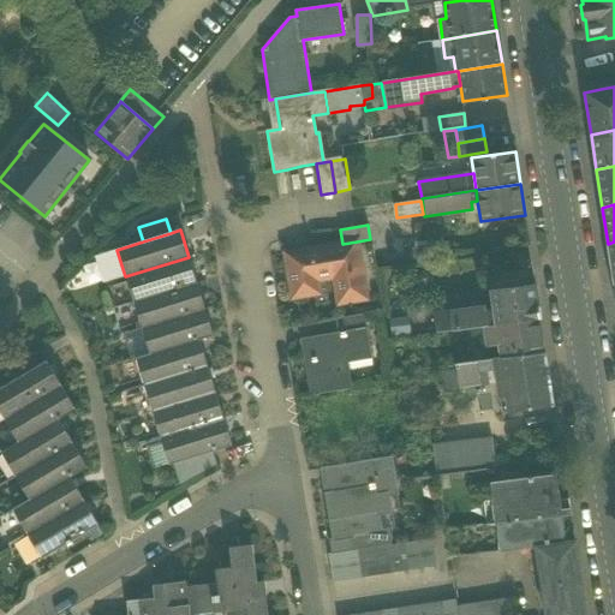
[(334,278),(339,303),(366,298),(357,242),(342,244),(285,255),(293,298),(318,293),(316,280),(334,278)]
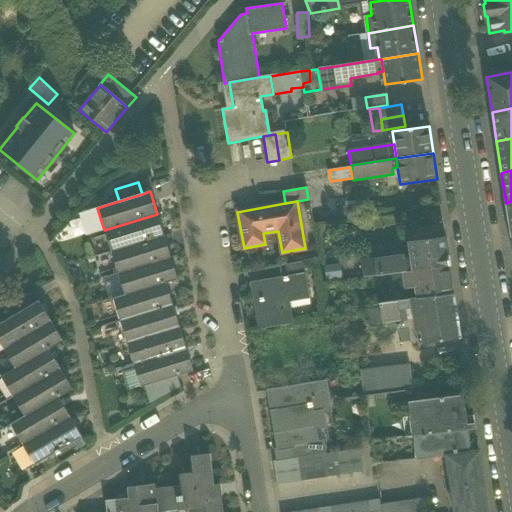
[(104,230),(97,208),(79,213),(86,236),(104,230)]
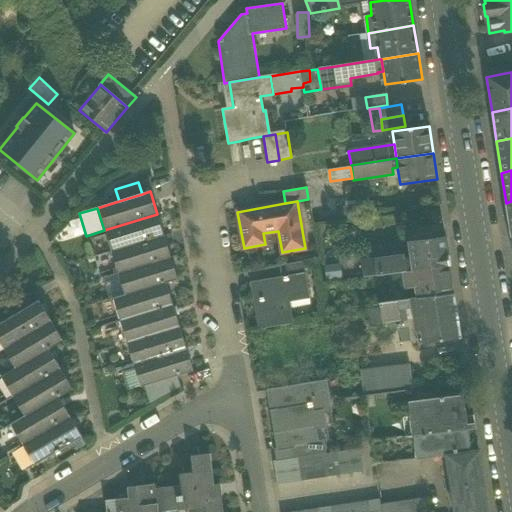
[(104,230),(111,252),(164,235),(157,214),(104,230)]
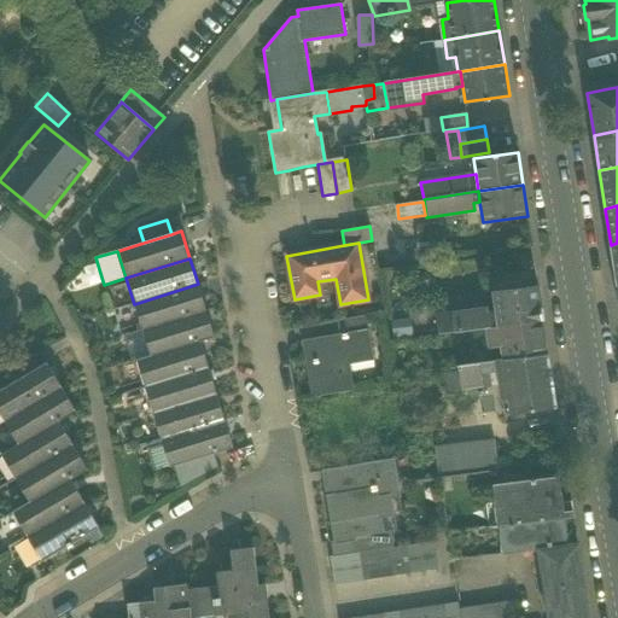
[(134,304),(143,331),(205,310),(198,284),(134,304)]
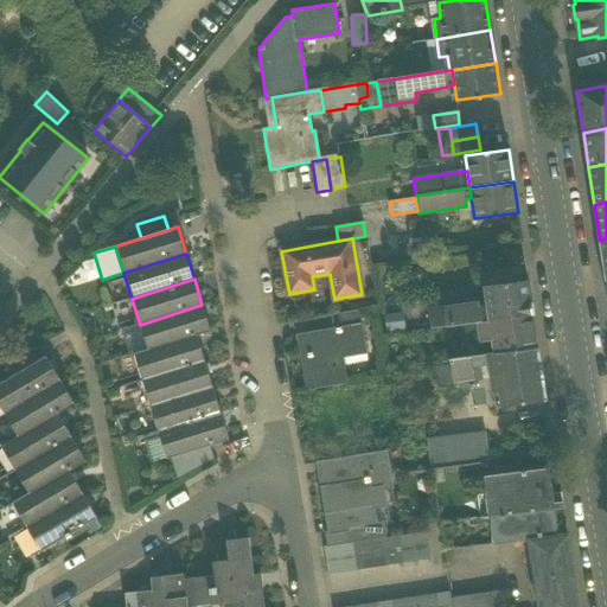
[(448,326),(480,321),(534,314),(529,280),(485,287),(487,307),(480,307),(480,306),(477,304),(446,308),(448,326)]
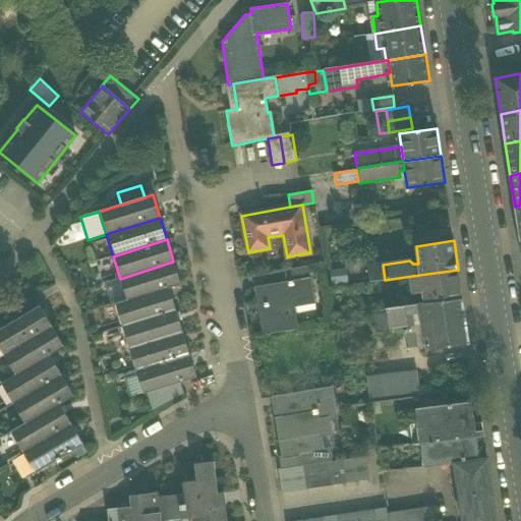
[(120,279),(127,300),(169,288),(180,285),(173,262),(120,279)]
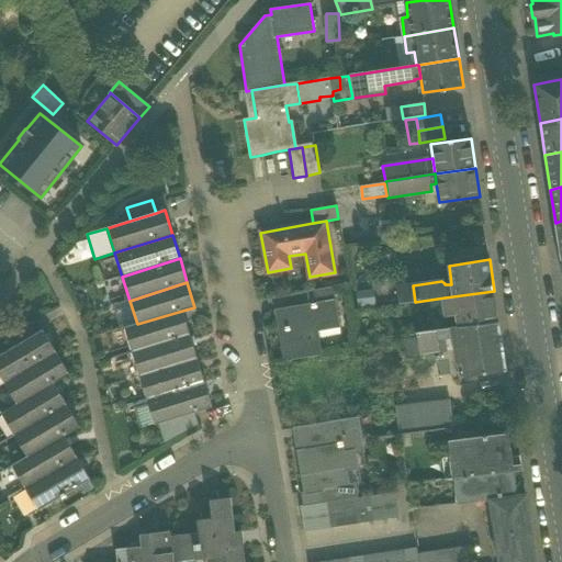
[(397,288),(400,304),(415,302),(413,285),(397,288)]
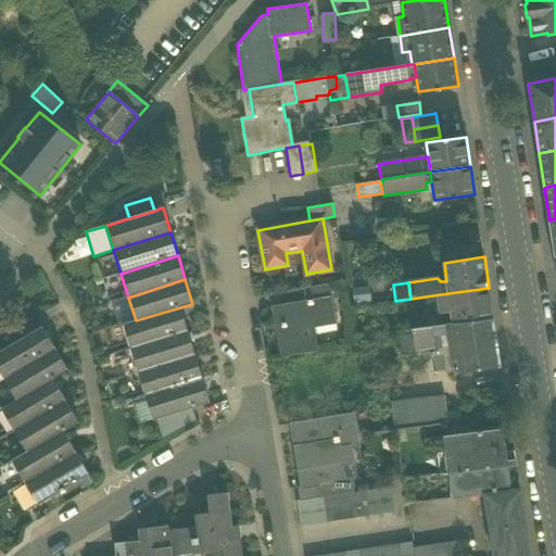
[(303,288),(305,301),(331,297),(329,283),(303,288)]
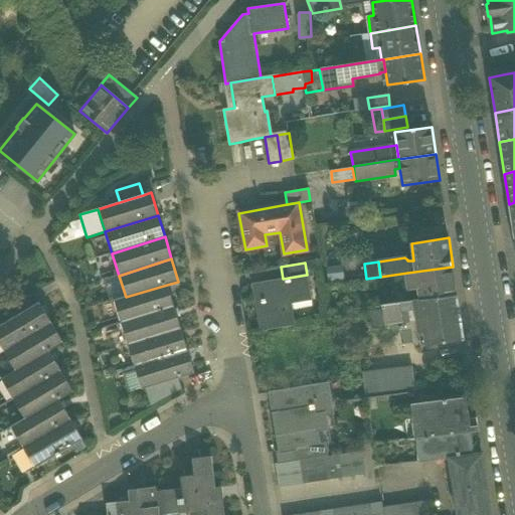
[(408,292),(410,302),(413,301),(457,296),(453,267),(407,273),(408,282),(401,282),(403,293),(408,292)]
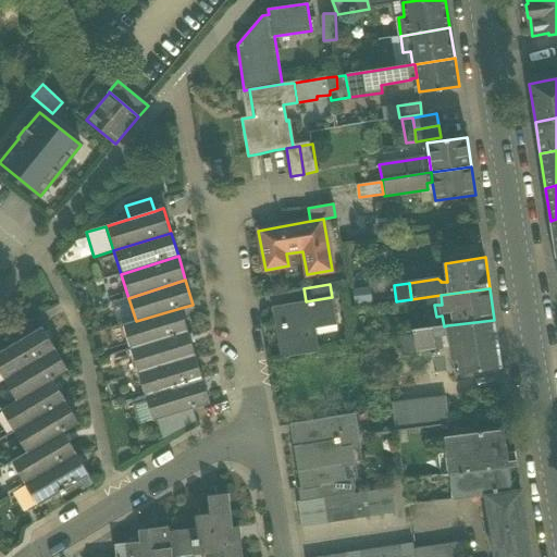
[(271,307),(280,358),(319,351),(316,327),(336,324),(332,297),(306,301),(271,307)]
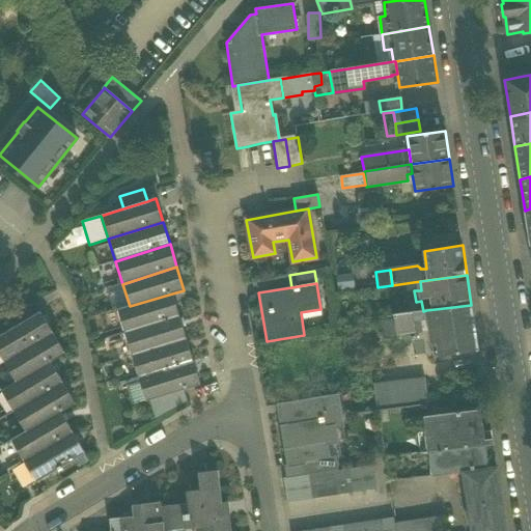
[(130,306),(122,284),(107,288),(114,310),(117,309),(130,306)]
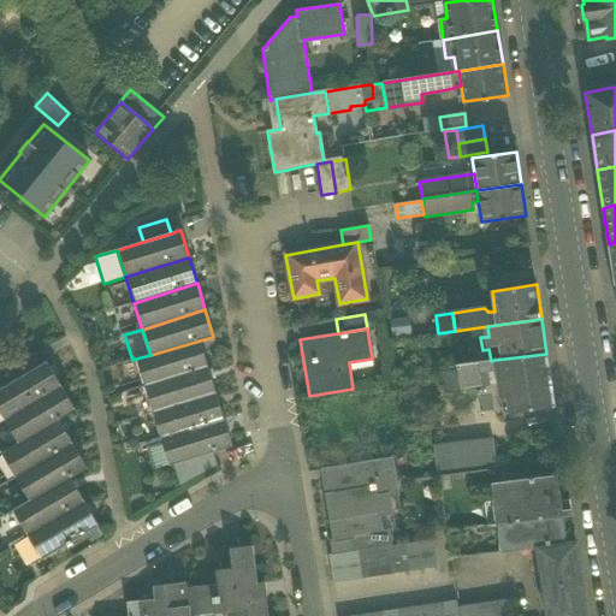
[(136,359),(144,386),(207,367),(200,341),(150,355),(136,359)]
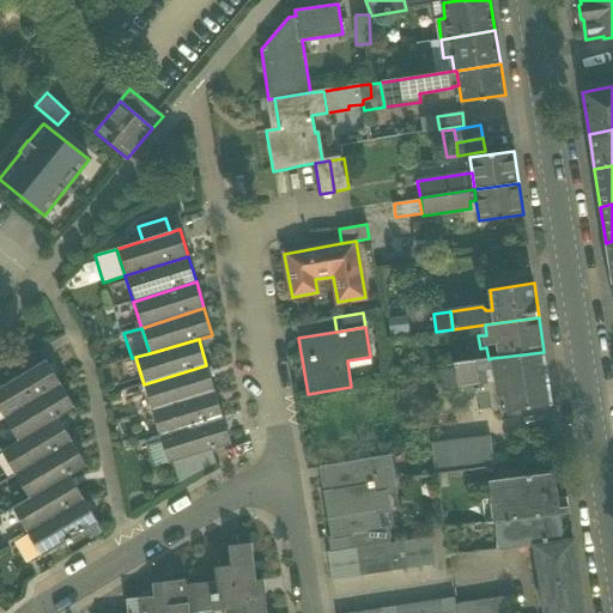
[(544,352),(492,358),(495,377),(497,396),(504,395),(505,410),(552,404),(544,352)]
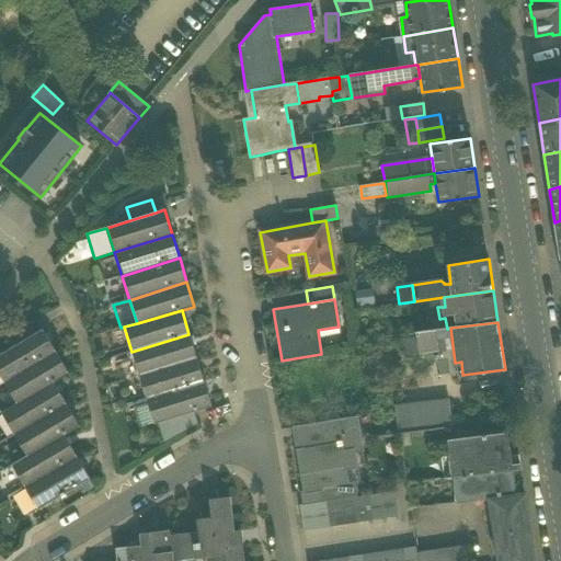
[(438,346),(453,345),(450,328),(447,329),(416,332),(419,353),(438,351),(438,346)]
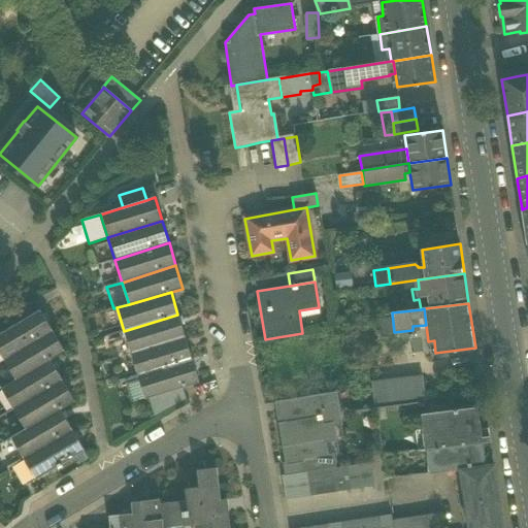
[(0,333),(0,354),(4,360),(53,331),(39,310),(0,333)]
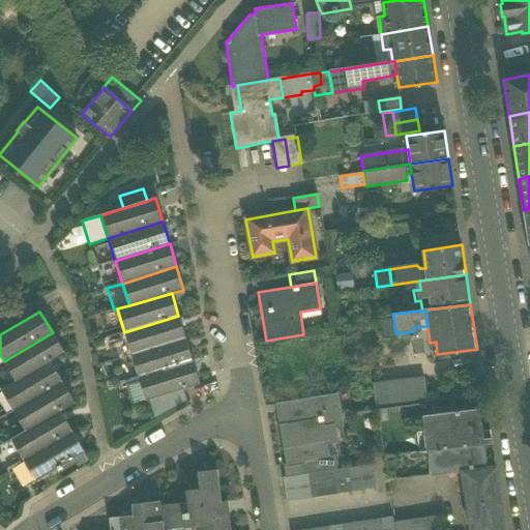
[(382,316),(385,337),(396,335),(395,333),(393,314),(382,316)]
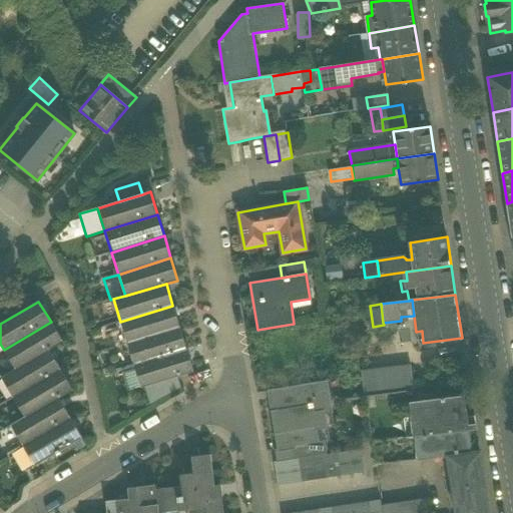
[(120,322),(127,344),(179,328),(172,306),(120,322)]
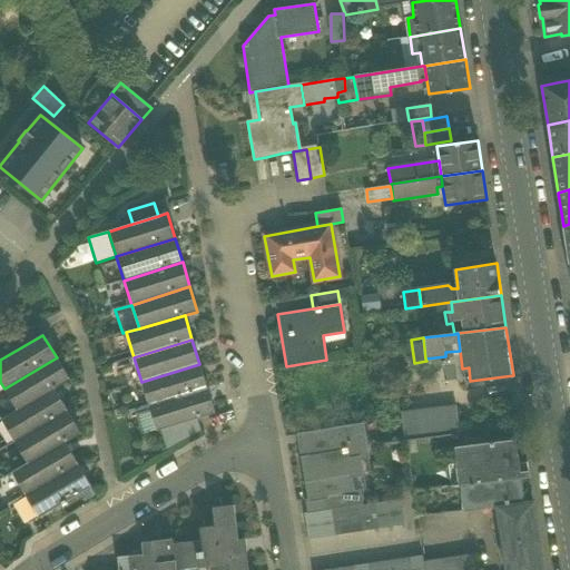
[(70,381),(57,357),(5,389),(17,411),(53,390),(70,381)]
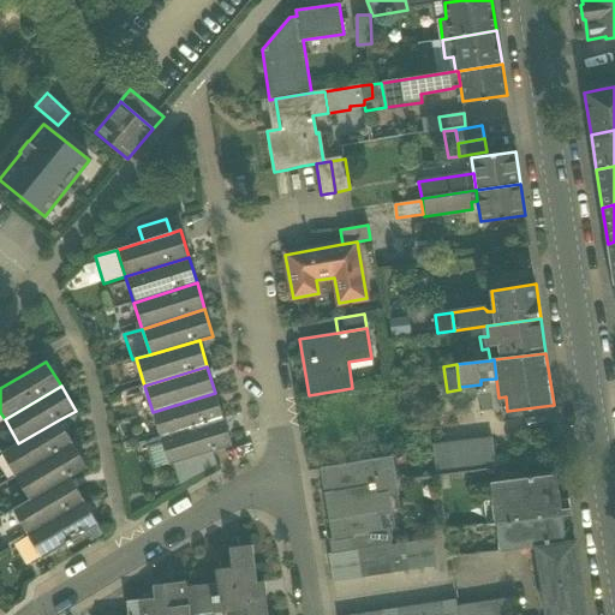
[(153,412),(161,437),(224,418),(215,393),(153,412)]
